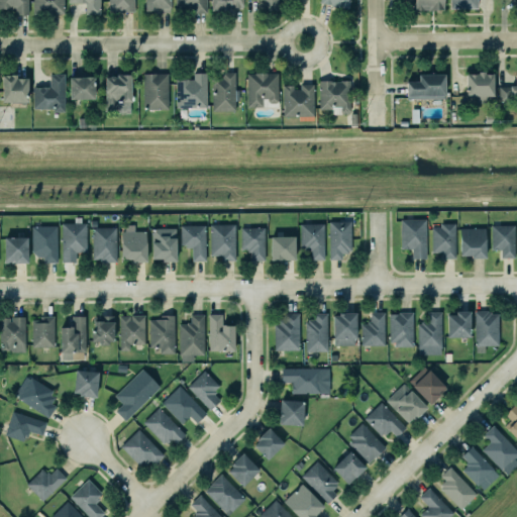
[(0,0),(27,0),(28,14),(14,14),(14,8),(0,8),(0,0)]
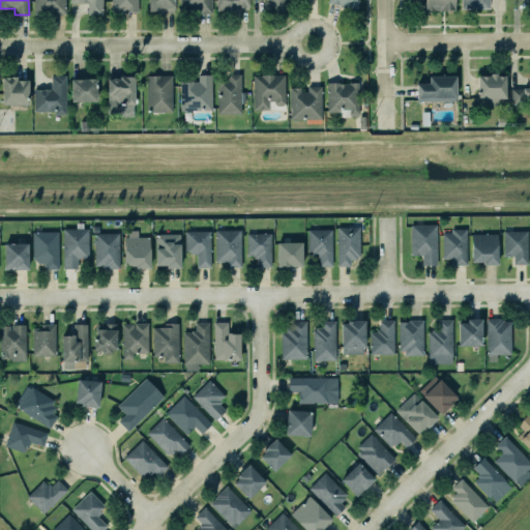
[(33,0),(33,15),(65,15),(64,0),(33,0)]
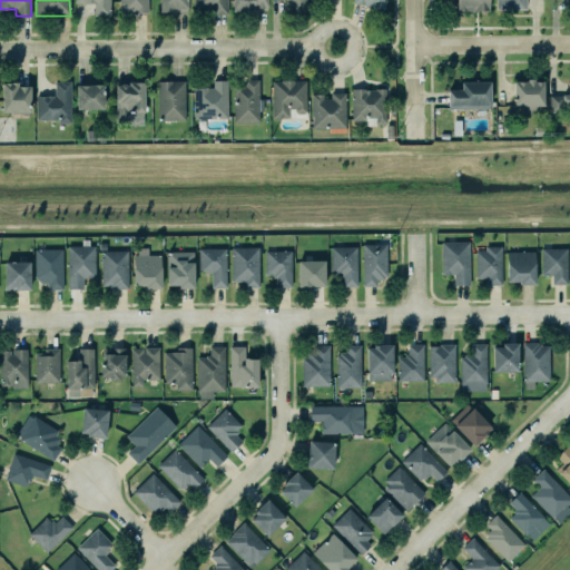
[(75,0),(109,0),(109,16),(94,16),(94,3),(75,3),(75,0)]
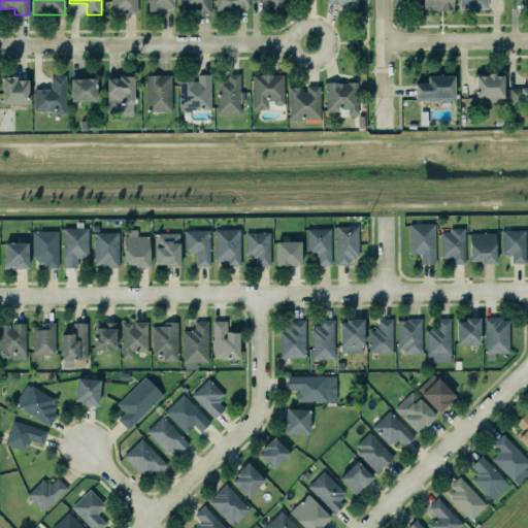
[(109,0),(110,11),(136,11),(136,0),(109,0)]
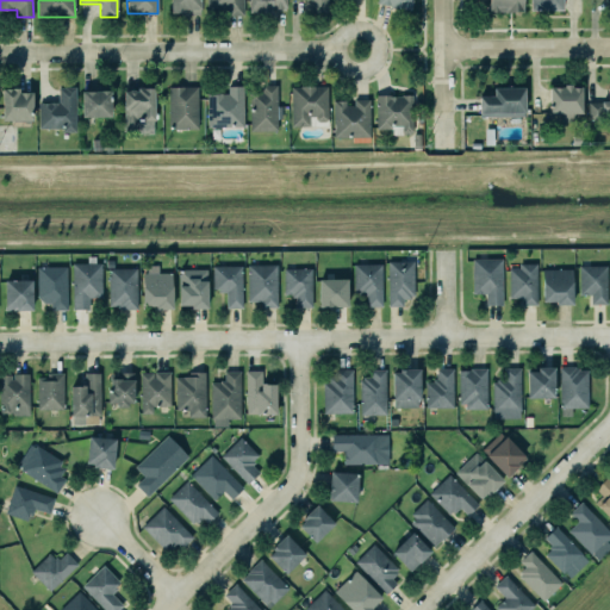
[(170,0),(170,12),(185,12),(185,8),(190,8),(190,14),(200,14),(200,8),(201,8),(200,0),(170,0)]
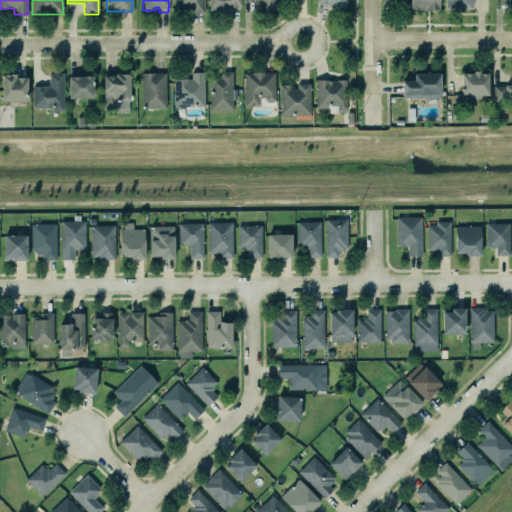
[(173,0),(173,9),(192,9),(192,12),(204,12),(204,0),(173,0)]
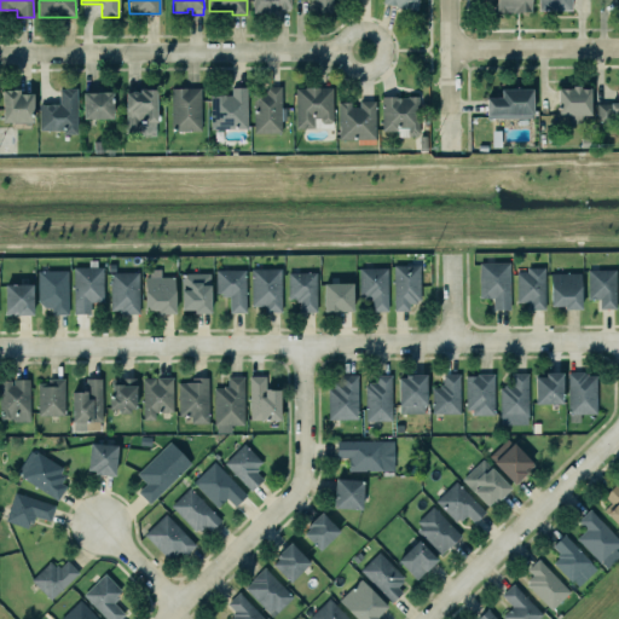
[(290,0),(253,0),(253,12),(276,12),(276,10),(290,10),(290,0)]
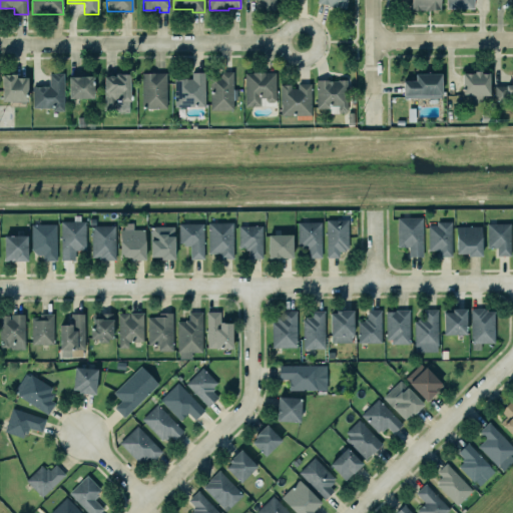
[(275,0),(275,9),(261,9),(261,0),(275,0)]
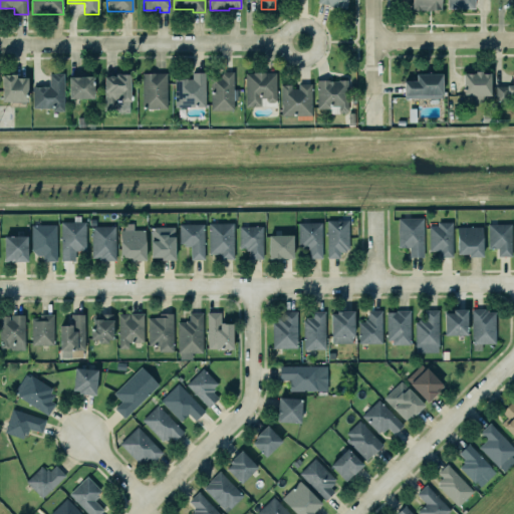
[(318,0),(347,0),(346,9),(329,6),(329,4),(318,2),(318,0)]
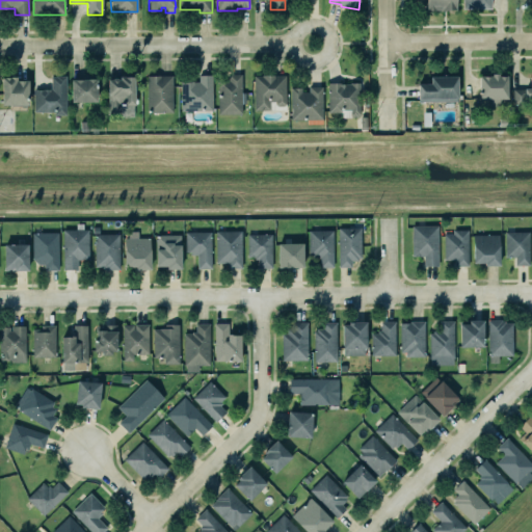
[(426,0),(426,9),(456,9),(456,0),(426,0)]
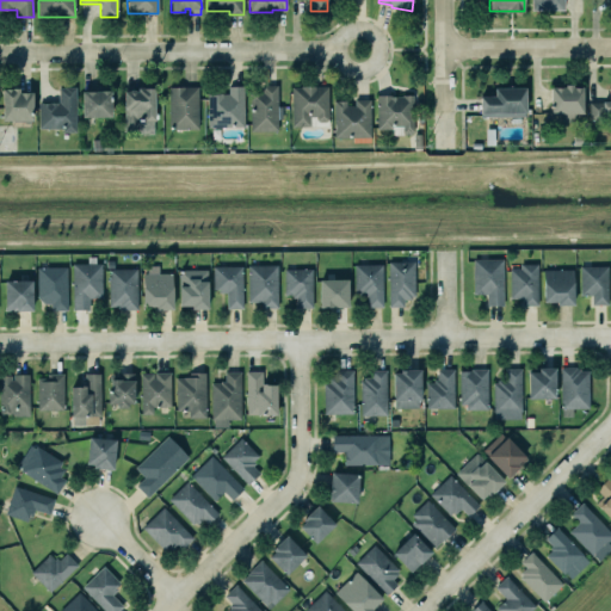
[(531,0),(531,10),(565,10),(565,0),(531,0)]
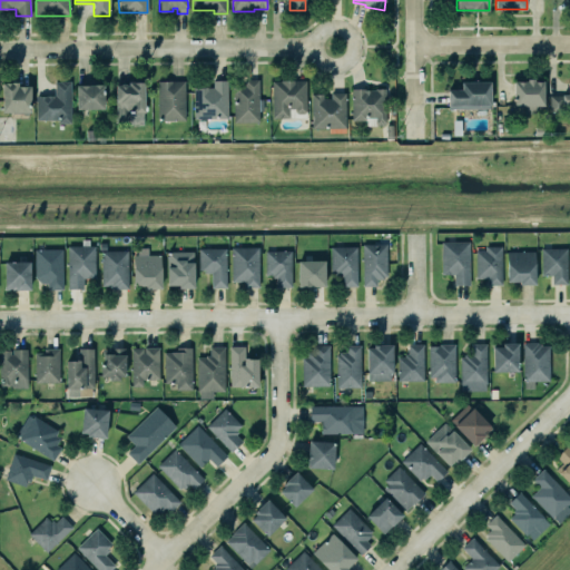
[(528,81),(514,81),(514,106),(544,106),(544,81),(534,80),(534,78),(528,78),(528,81)]
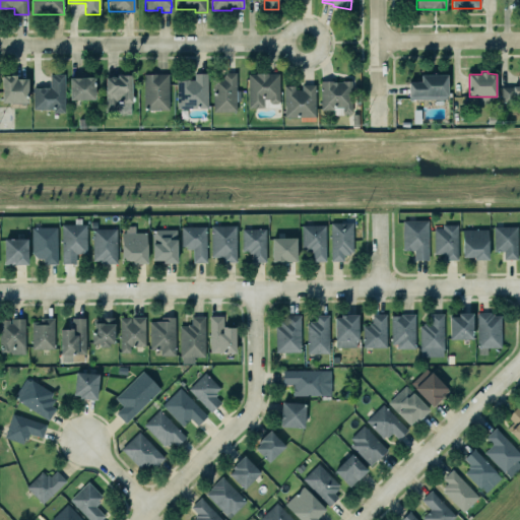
[(236,111),(236,72),(222,72),(222,78),(212,78),(213,111),(236,111)]
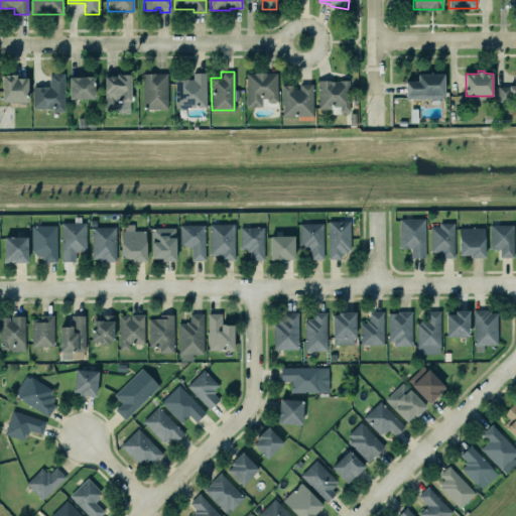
[(49,86),(32,87),(32,108),(52,108),(52,111),(63,111),(63,73),(49,73),(49,86)]
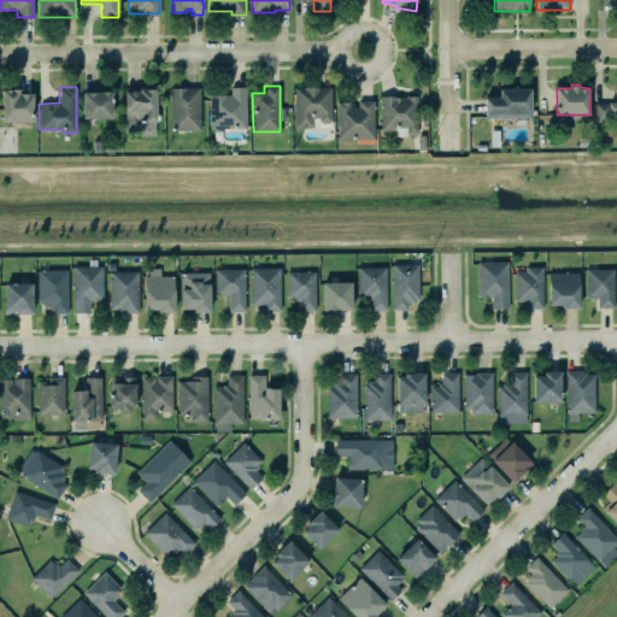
[(170,88),(170,130),(199,130),(199,87),(170,88)]
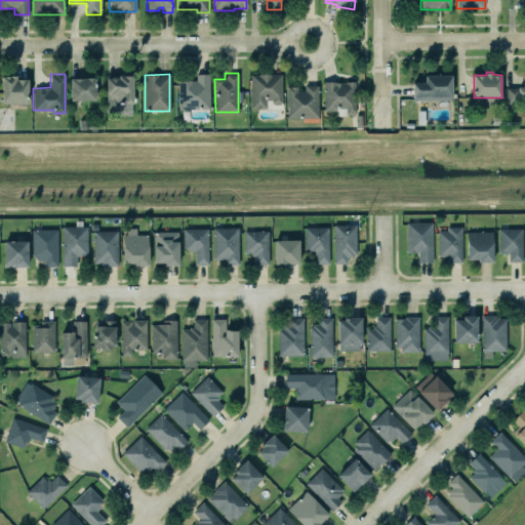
[(196,80),(178,81),(178,109),(209,109),(209,74),(196,74),(196,80)]
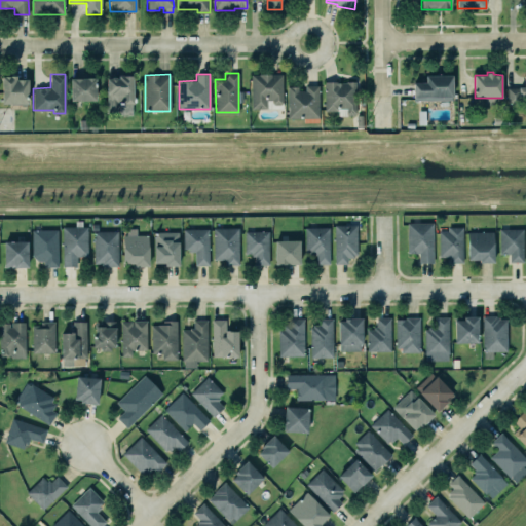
[(251,75),(251,109),(266,109),(266,100),(272,100),(272,102),(274,104),(279,104),(283,102),(282,74),(251,75)]
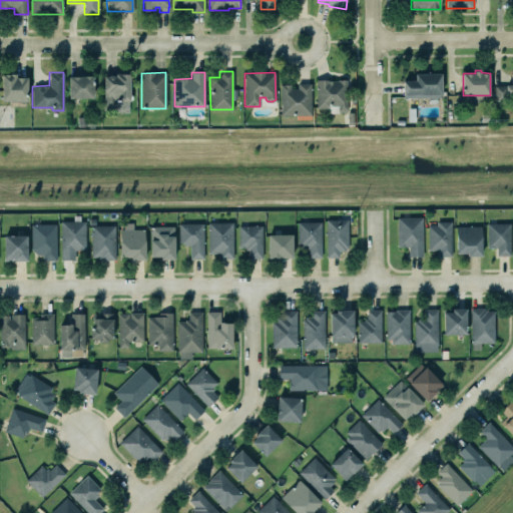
[(512,72),(512,84),(506,84),(506,85),(495,85),(495,102),(512,101),(512,72)]
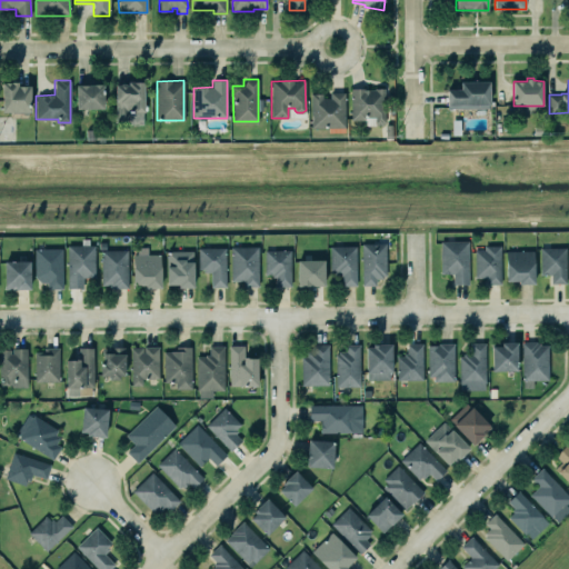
[(129,85),(127,85),(125,83),(121,83),(120,85),(116,85),(116,120),(128,120),(128,112),(145,112),(145,81),(129,81),(129,85)]
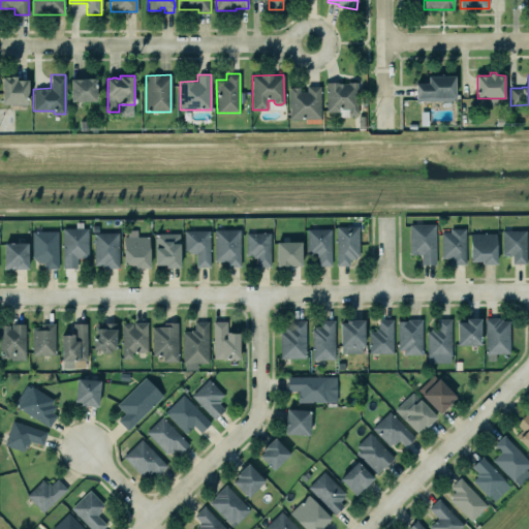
[(428,83),(416,83),(416,100),(456,100),(455,75),(428,75),(428,83)]
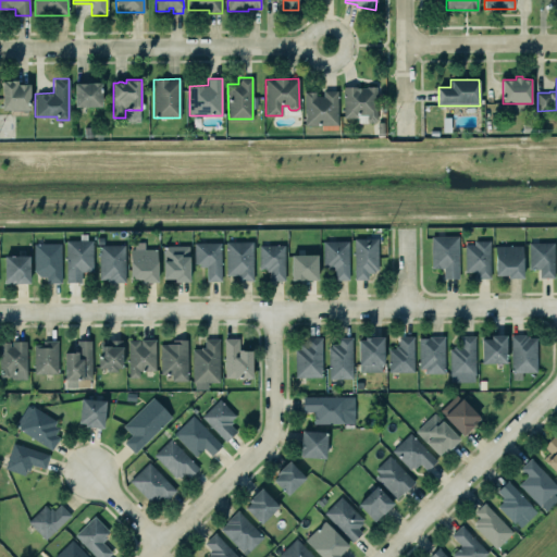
[(17,84),(17,81),(2,81),(2,110),(29,110),(29,84),(17,84)]
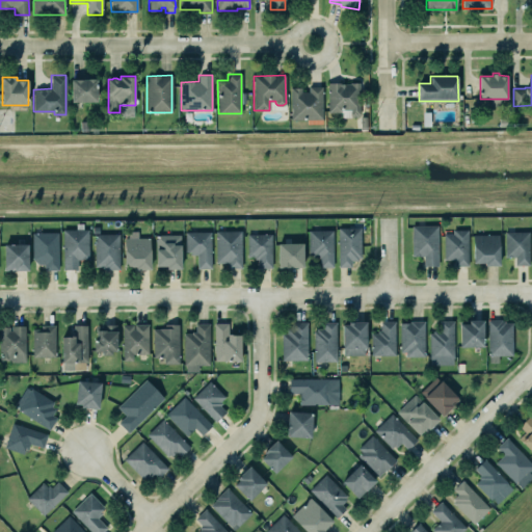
[(71,79),(97,79),(97,101),(71,101),(71,79)]
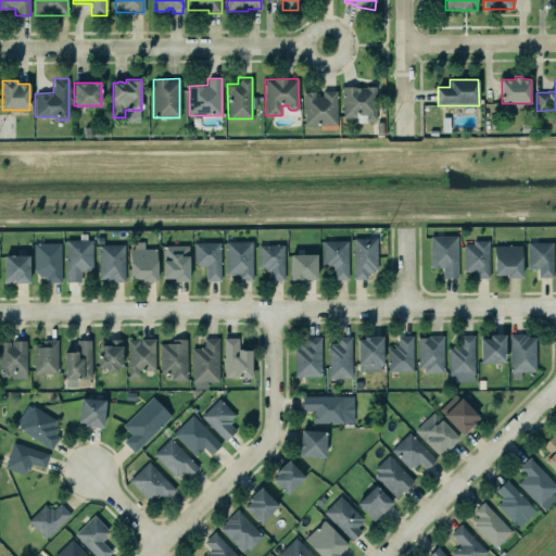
[(376,86),(366,86),(366,87),(356,87),(356,86),(343,86),(343,117),(356,117),(356,114),(366,114),(366,122),(376,122),(376,86)]
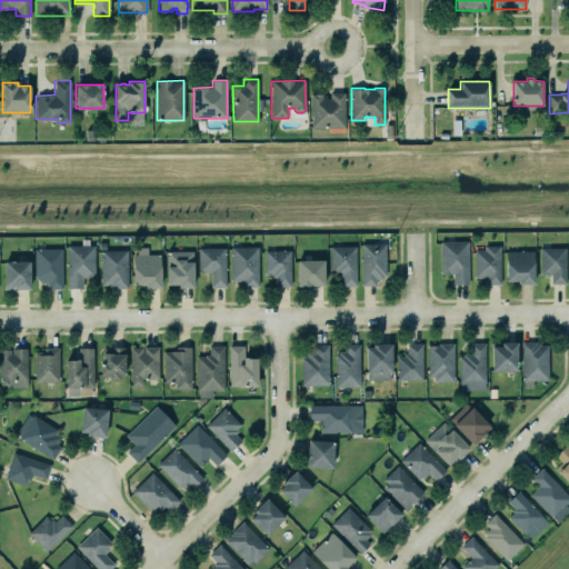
[(322,98),(322,93),(311,93),(311,128),(345,128),(345,92),(330,92),(330,98),(322,98)]
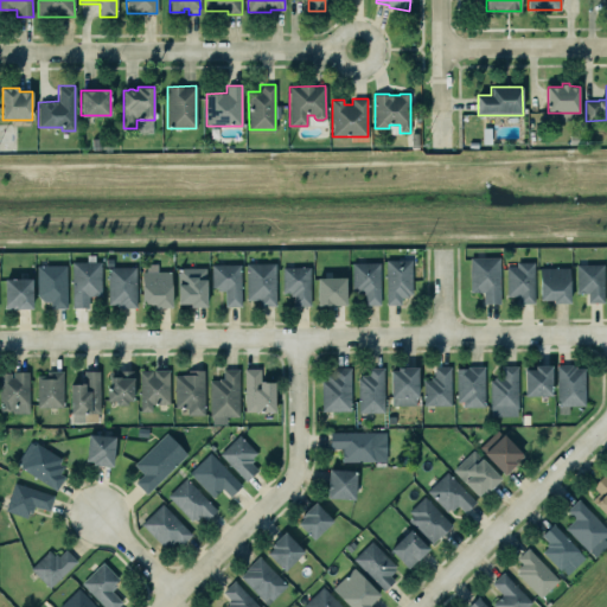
[(498,257),(499,304),(484,304),(484,292),(470,292),(470,257),(498,257)]
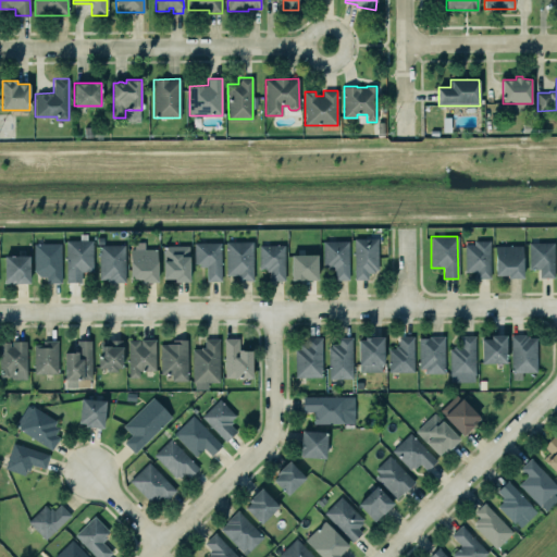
[(378,238),(378,270),(374,270),(374,272),(368,273),(368,280),(355,280),(355,238),(378,238)]
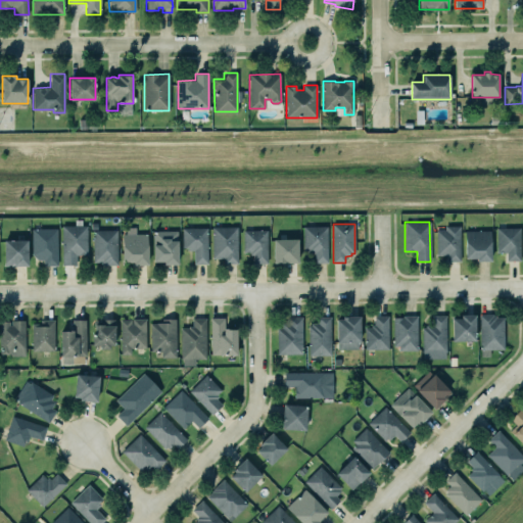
[(62,226),(62,265),(76,265),(76,254),(87,254),(87,226),(62,226)]
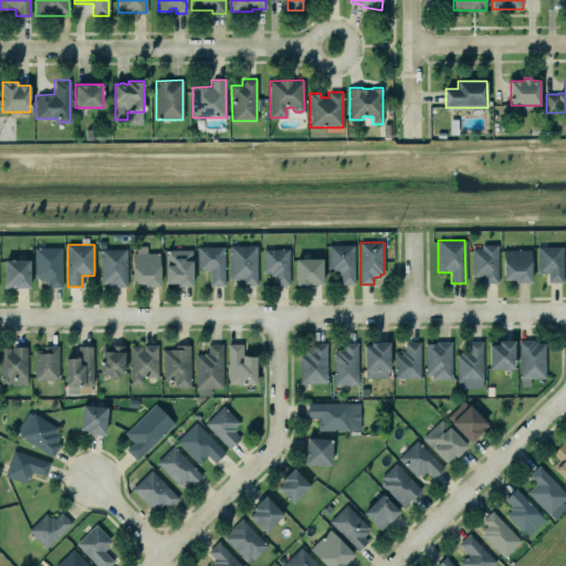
[(257,244),(257,285),(242,285),(242,279),(230,280),(229,245),(257,244)]
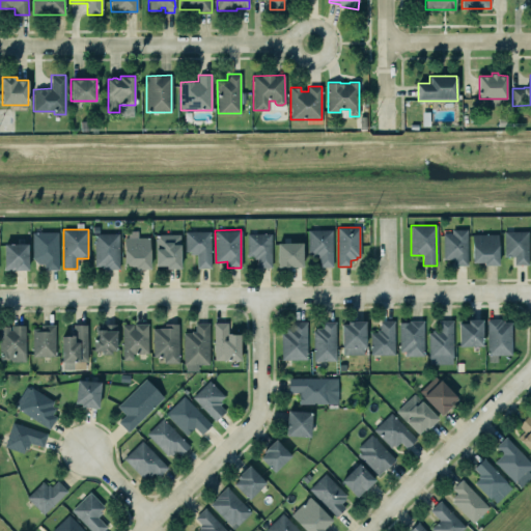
[(332,229),(333,267),(318,267),(318,257),(312,257),(311,254),(308,254),(308,230),(332,229)]
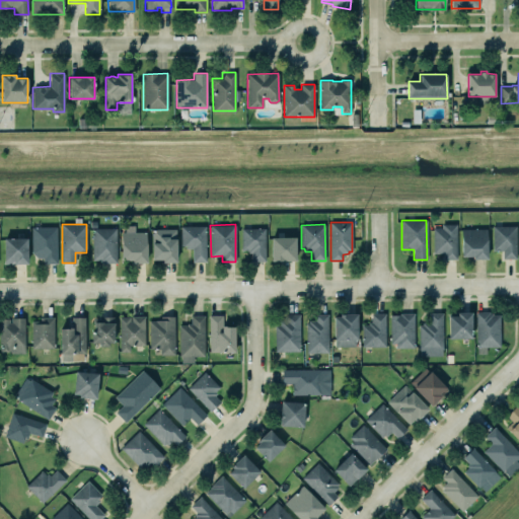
[(456,224),(456,258),(443,258),(443,252),(433,252),(433,228),(441,228),(441,224),(456,224)]
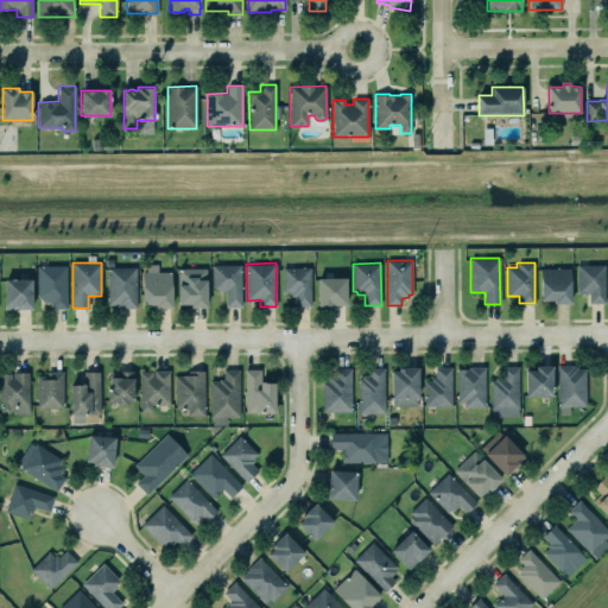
[(156,304),(143,304),(141,273),(146,273),(146,264),(157,264),(157,273),(171,272),(171,308),(156,308),(156,304)]
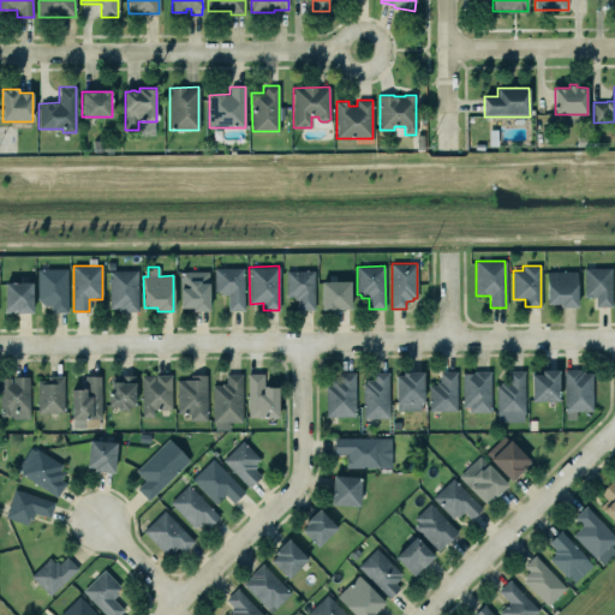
[(67,268),(67,311),(51,312),(51,305),(43,305),(37,299),(37,268),(67,268)]
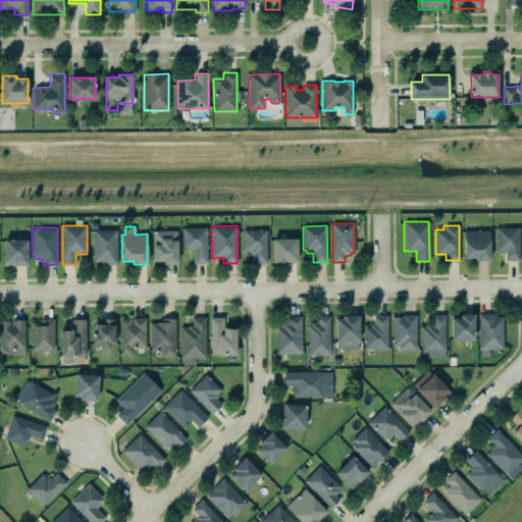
[(207,227),(207,263),(194,263),(194,250),(187,250),(187,247),(181,247),(181,227),(207,227)]
